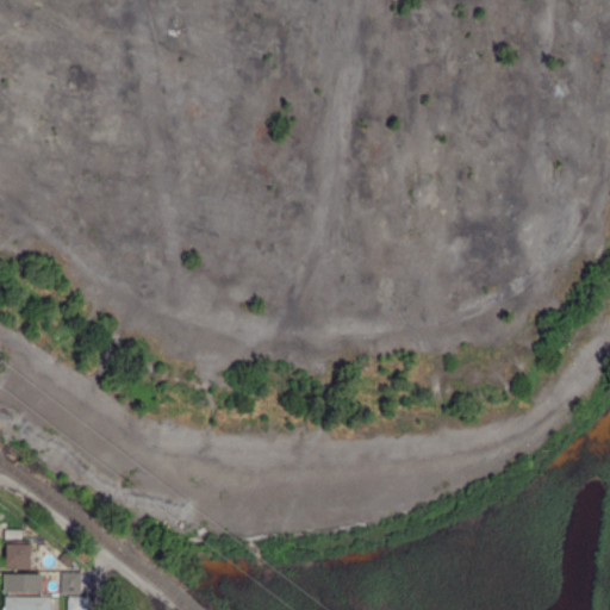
[(5,568),(5,545),(30,545),(30,568),(5,568)]
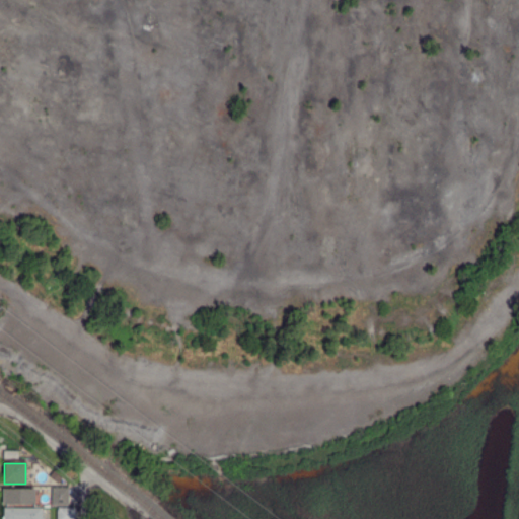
[(69,506),(53,506),(53,489),(69,489),(69,506)]
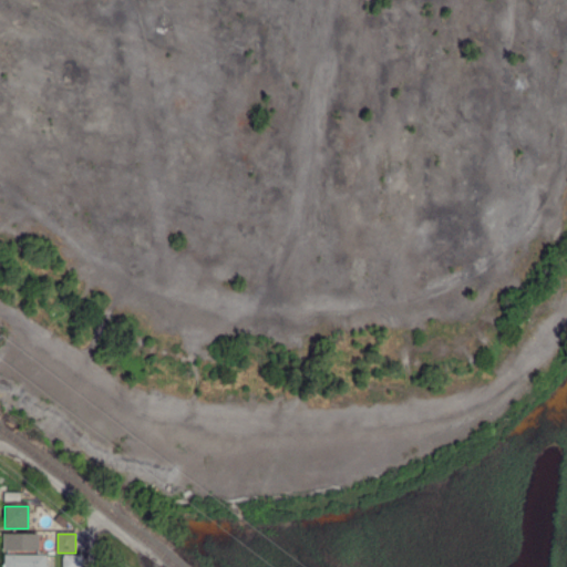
[(38,549),(3,549),(3,535),(38,536),(38,549)]
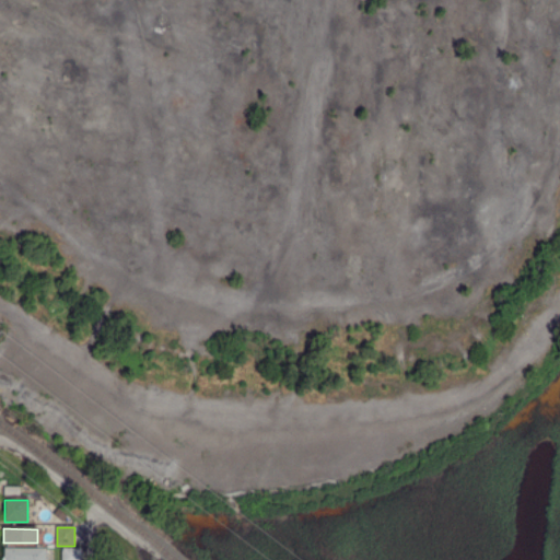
[(45,559),(2,559),(2,558),(4,558),(4,549),(45,549),(45,559)]
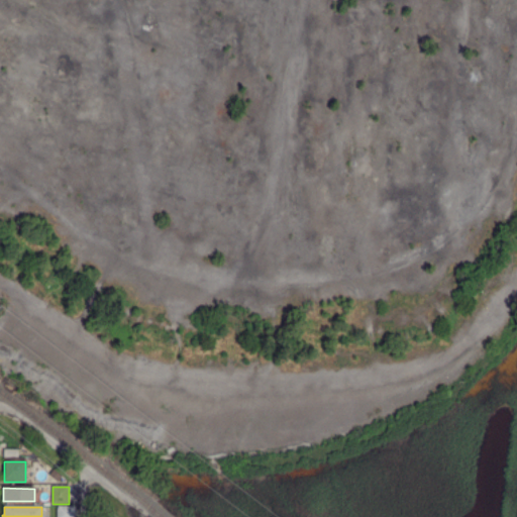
[(74,516),(59,516),(59,507),(74,508),(74,516)]
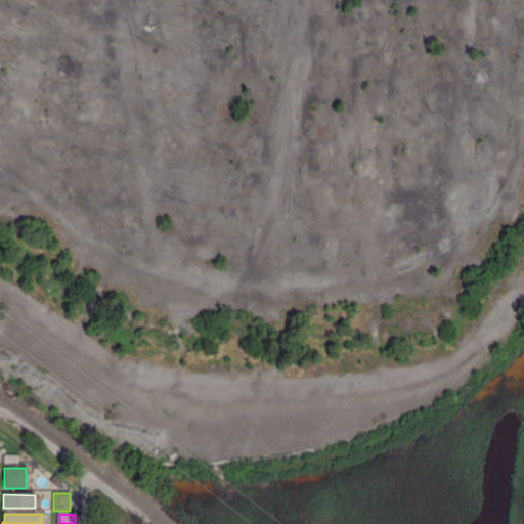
All buildings are outlined.
